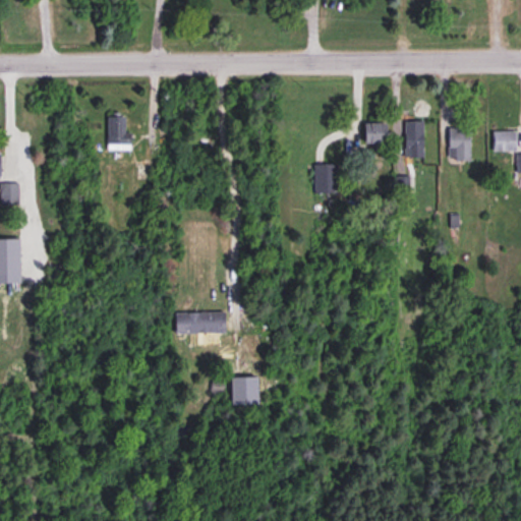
[(106,151),(129,151),(129,133),(123,133),(123,117),(106,117),(106,151)]
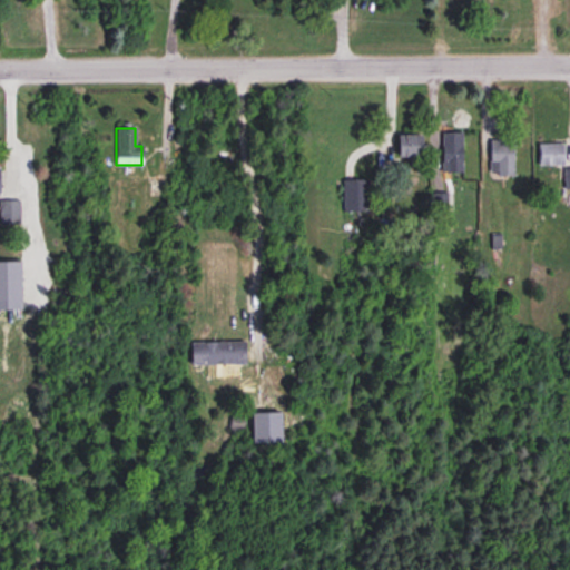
[(462,173),(462,134),(441,134),(441,173),(462,173)]
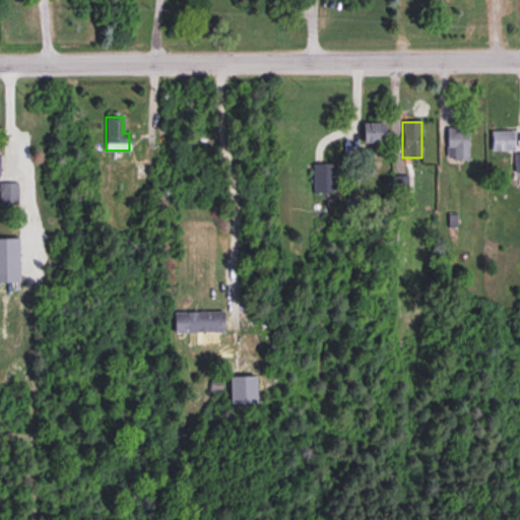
[(385,144),(385,125),(361,125),(361,144),(385,144)]
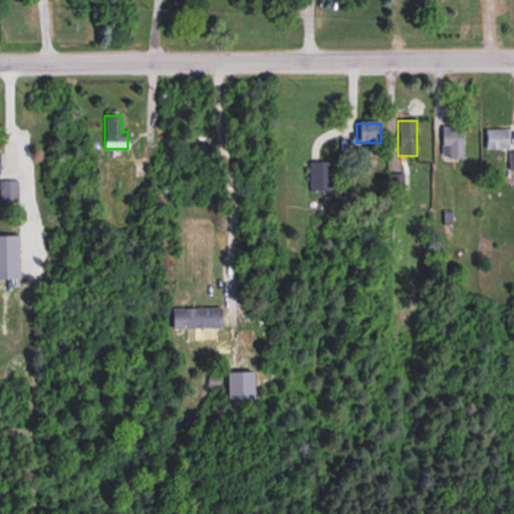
[(442,149),(448,149),(448,160),(464,160),(464,127),(442,127),(442,149)]
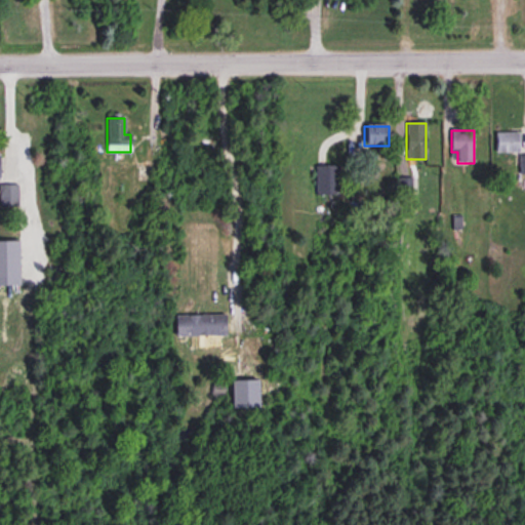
[(519,133),(496,133),(496,153),(519,153),(519,133)]
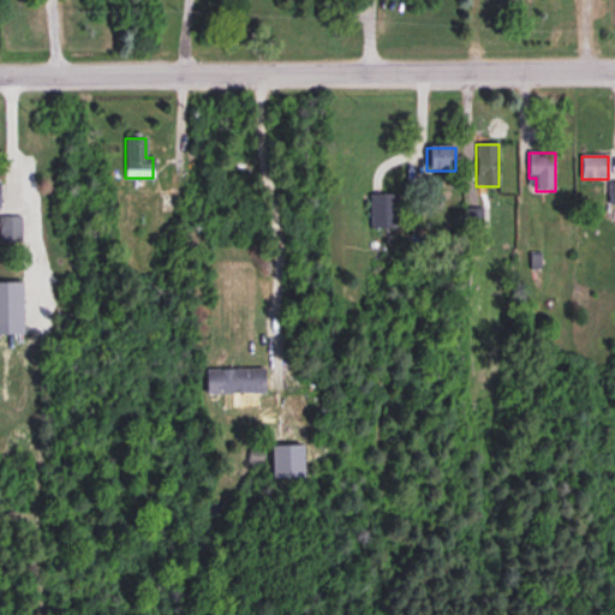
[(399,228),(399,195),(370,195),(370,228),(399,228)]
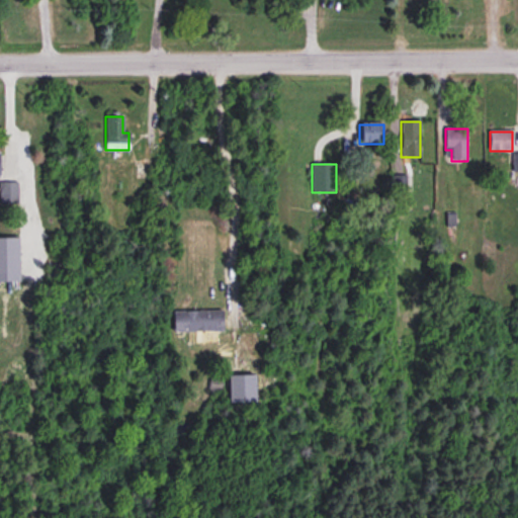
[(16,184),(0,183),(0,202),(16,202),(16,184)]
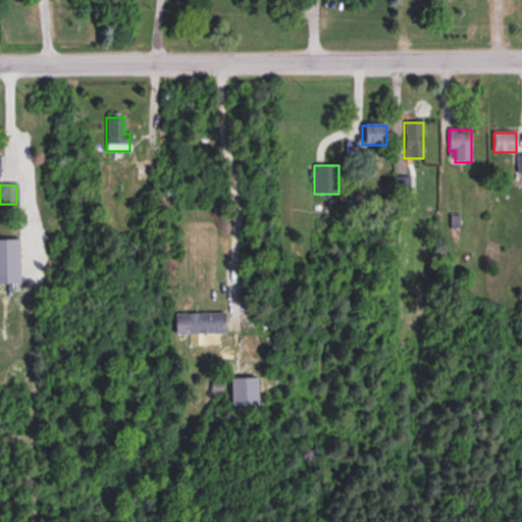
[(0,239),(0,283),(18,284),(18,240),(0,239)]
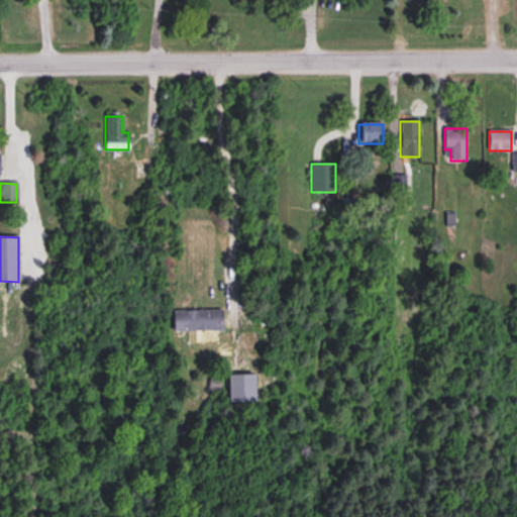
[(172,310),(172,331),(222,331),(222,310),(172,310)]
